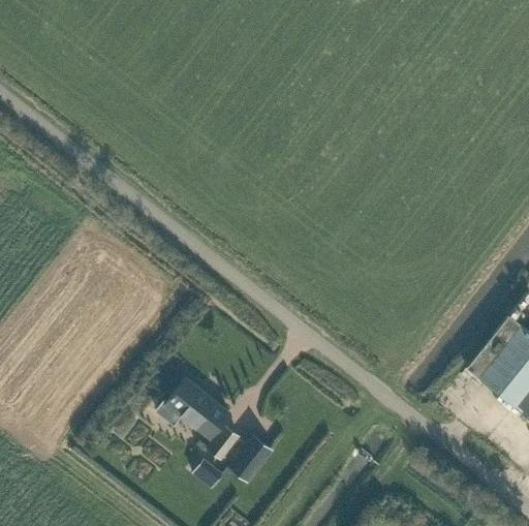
[(528,325),(528,301),(518,317),(528,325)]
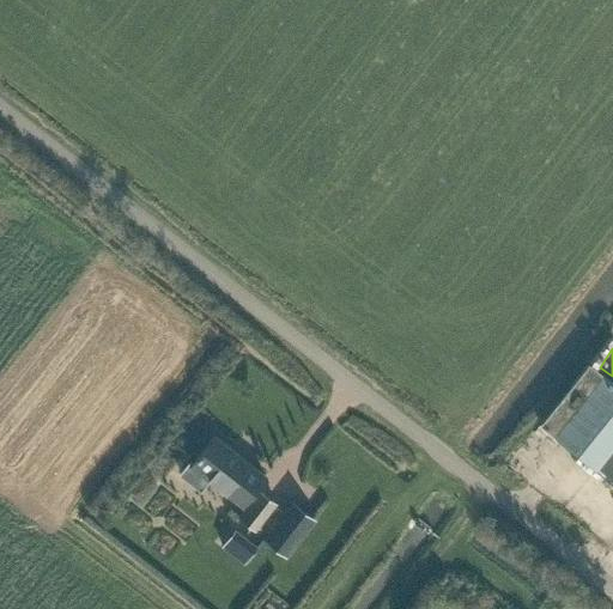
[(612,383),(592,366),(542,428),(612,483),(612,383)]
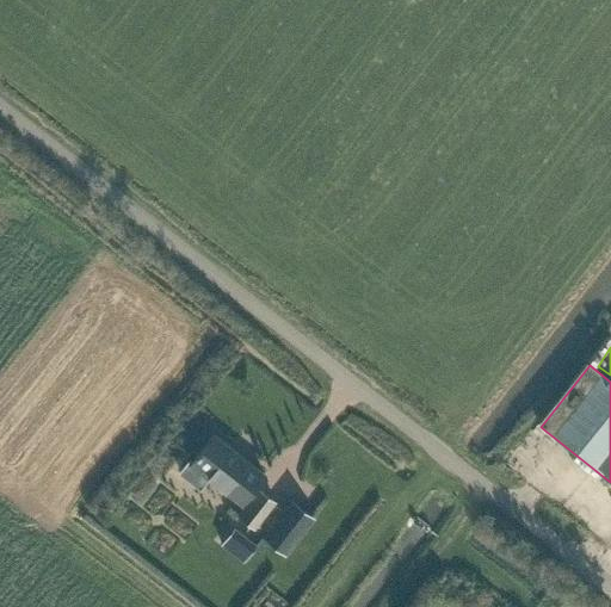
[(214,439),(192,465),(189,463),(179,476),(199,491),(208,479),(241,506),(264,478),(246,464),(244,468),(228,456),(230,452),(214,439)]
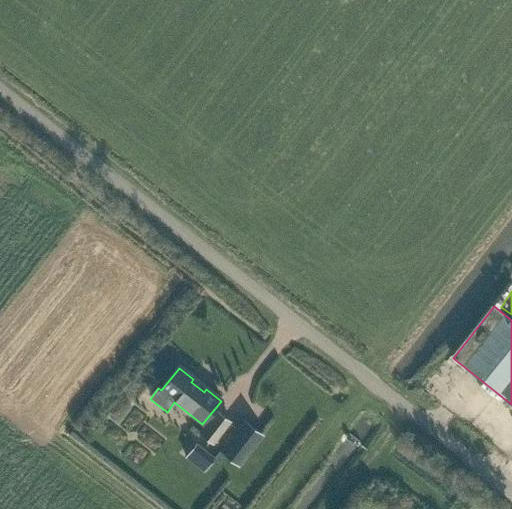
[(217,412),(199,435),(213,447),(231,423),(217,412)]
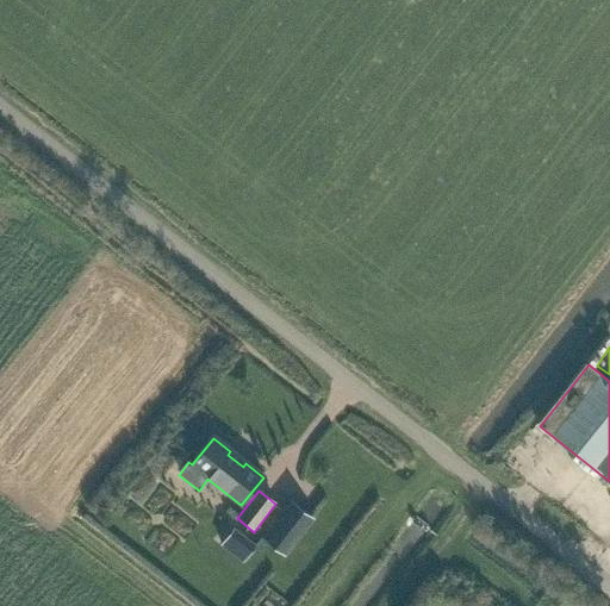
[(291,504),(265,537),(287,556),(315,522),(291,504)]
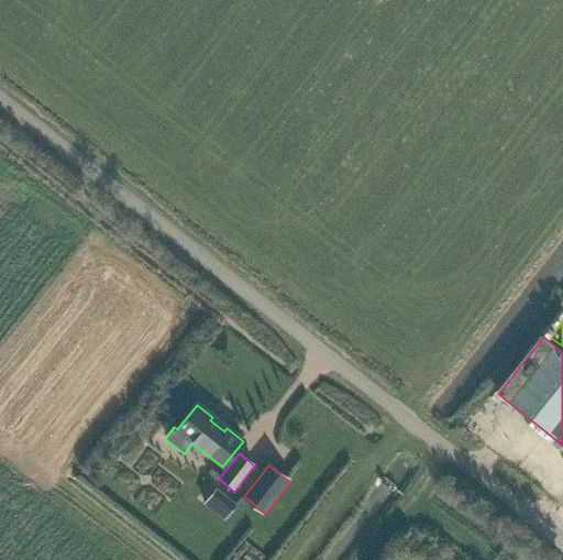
[(211,493),(202,504),(223,520),(232,509),(211,493)]
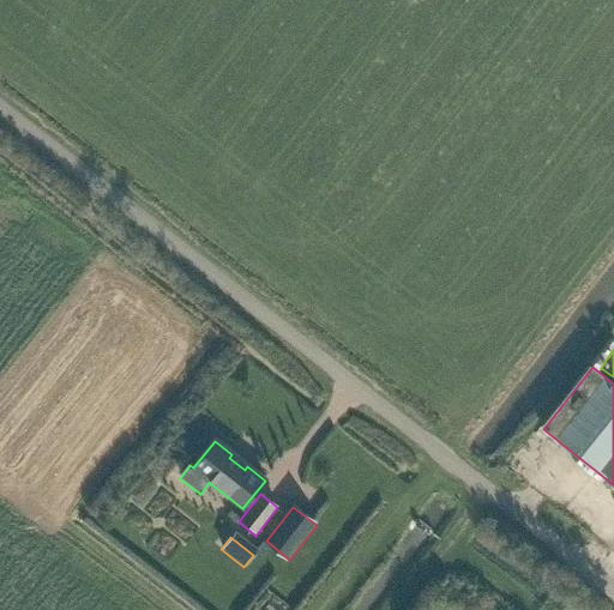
All buildings are outlined.
